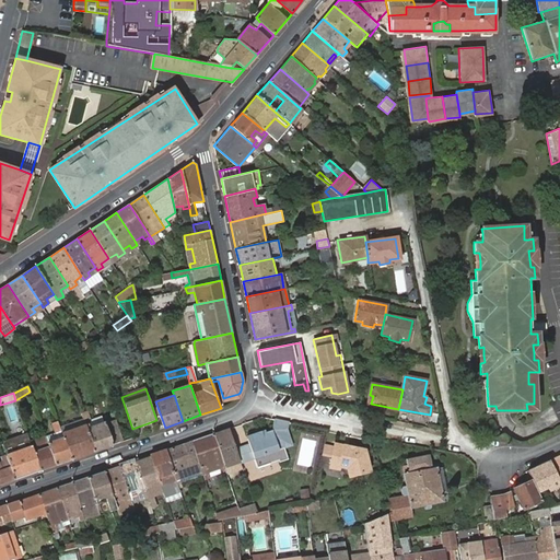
[(94,452),(113,445),(123,442),(114,420),(104,423),(102,415),(92,418),(89,410),(81,413),(84,424),(85,426),(94,452)]
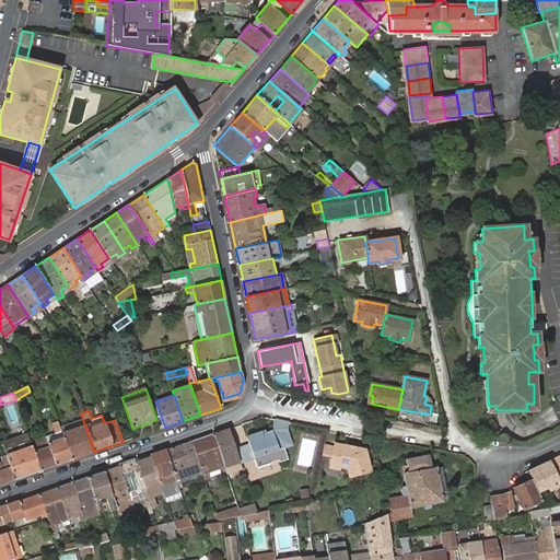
[(60,431),(57,421),(51,423),(55,433),(60,431)]
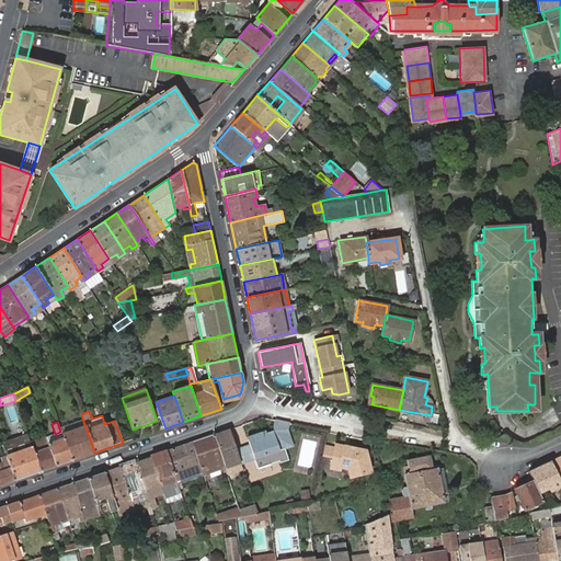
[(285,448),(289,447),(286,434),(288,434),(287,432),(289,425),(276,422),(273,434),(267,435),(272,447),(256,454),(262,468),(278,461),(278,464),(288,460),(285,448)]
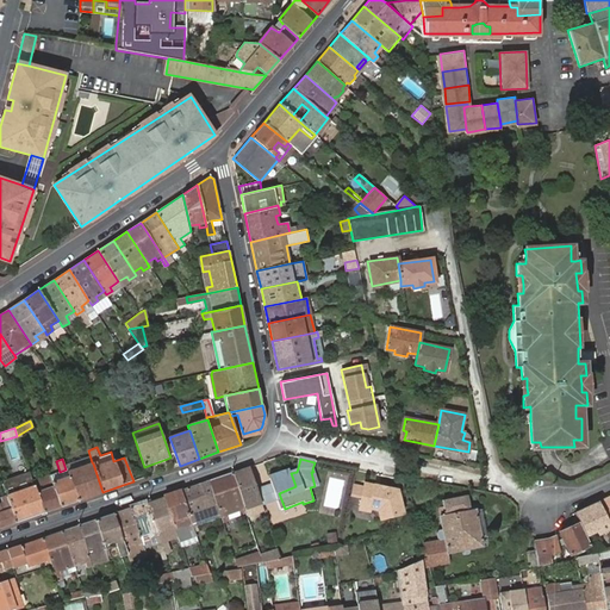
[(78,500),(103,492),(93,464),(67,472),(78,500)]
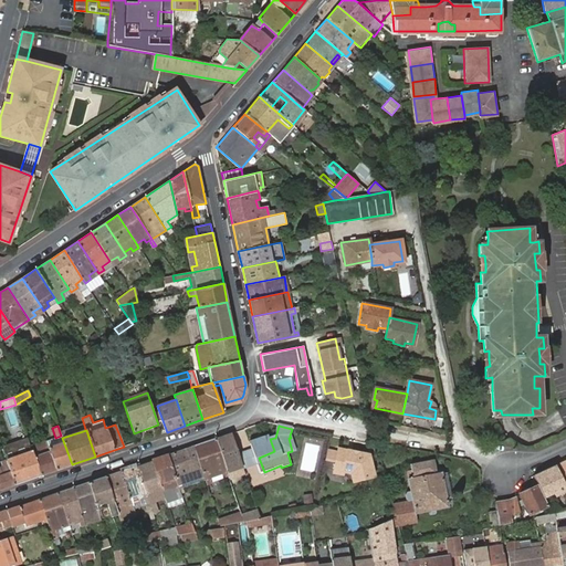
[(231,433),(216,439),(227,475),(229,481),(245,475),(243,469),(238,453),(231,433)]
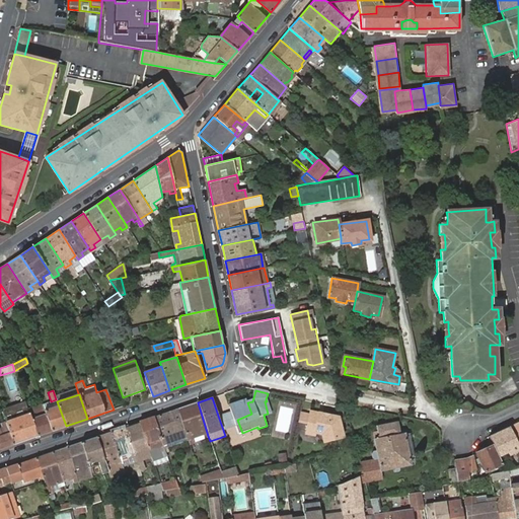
[(52,431),(66,426),(57,401),(55,402),(57,408),(45,411),(52,431)]
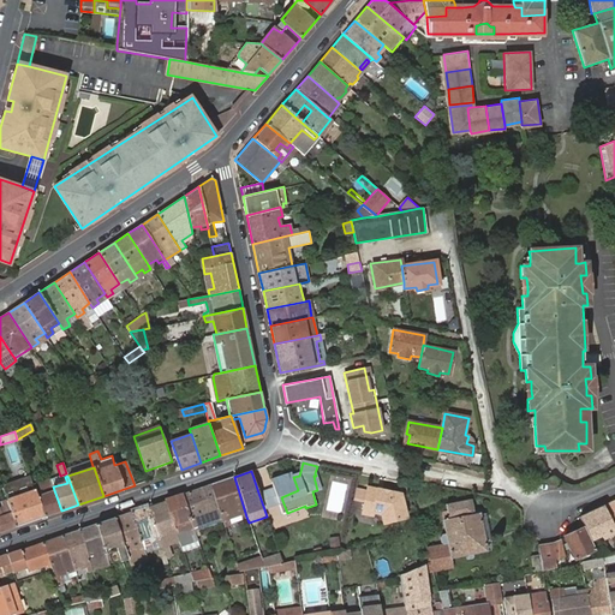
[(225,526),(246,517),(234,477),(210,485),(222,521),(225,526)]
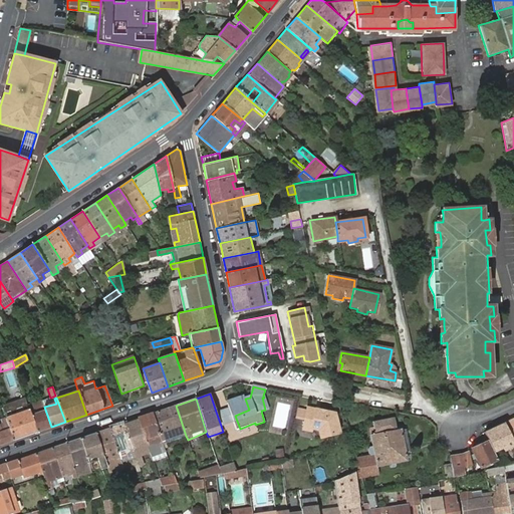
[(228,408),(233,422),(235,431),(240,429),(235,416),(249,410),(245,399),(237,402),(231,404),(232,407),(228,408)]
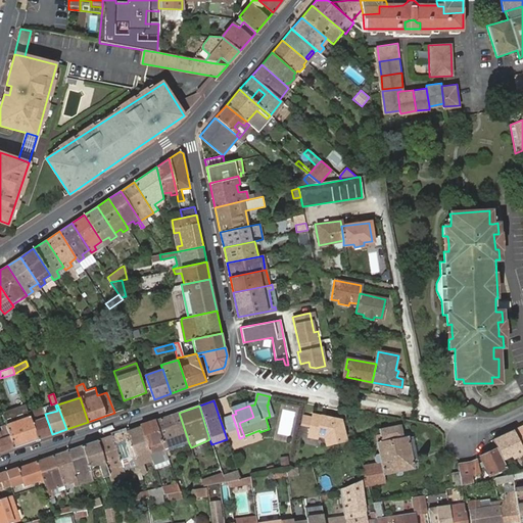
[(29,416),(37,439),(52,434),(45,414),(43,411),(42,407),(36,409),(38,413),(29,416)]
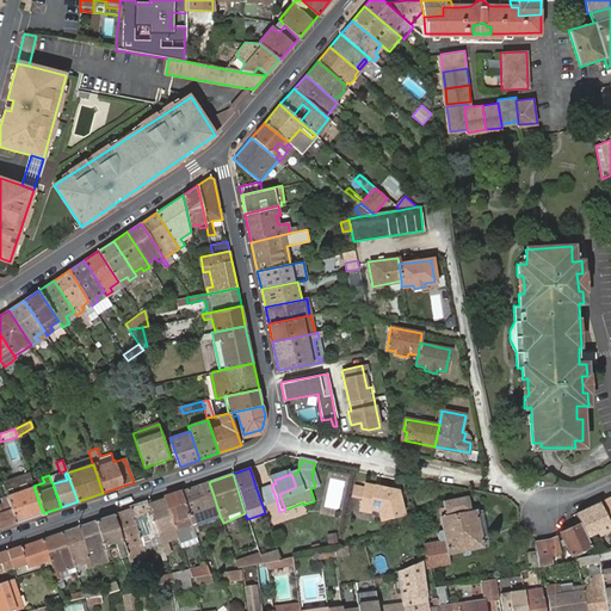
[(6,489),(20,485),(17,477),(4,482),(6,489)]
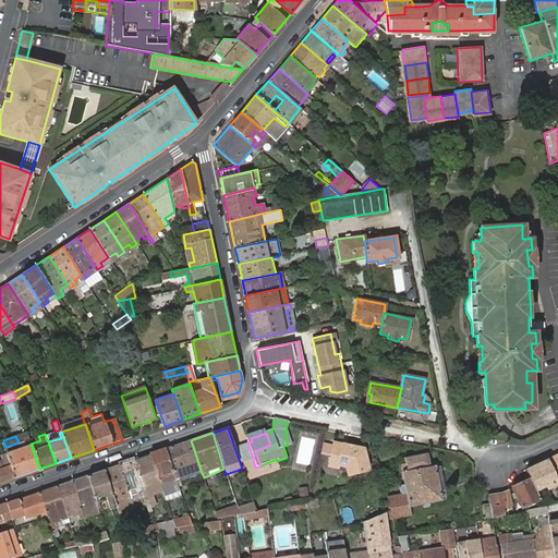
[(202,473),(191,440),(165,449),(177,482),(202,473)]
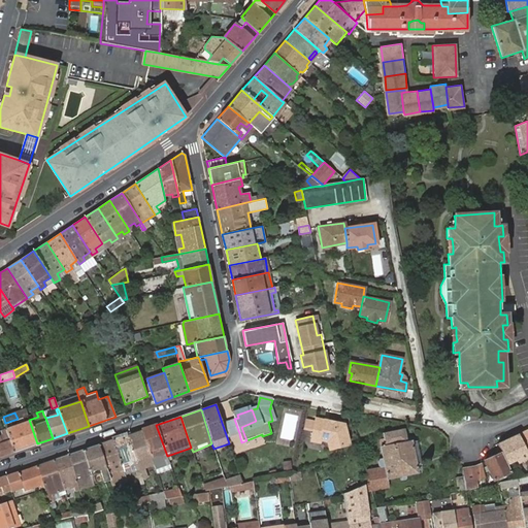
[(314,431),(311,439),(327,442),(329,452),(351,447),(347,423),(316,417),(316,421),(314,431)]
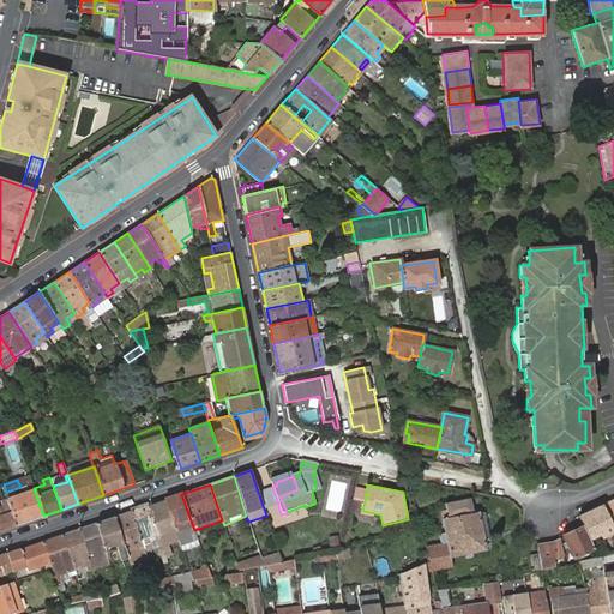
[(5,497),(7,501),(16,527),(43,516),(34,488),(34,487),(29,488),(30,493),(12,500),(11,494),(5,497)]
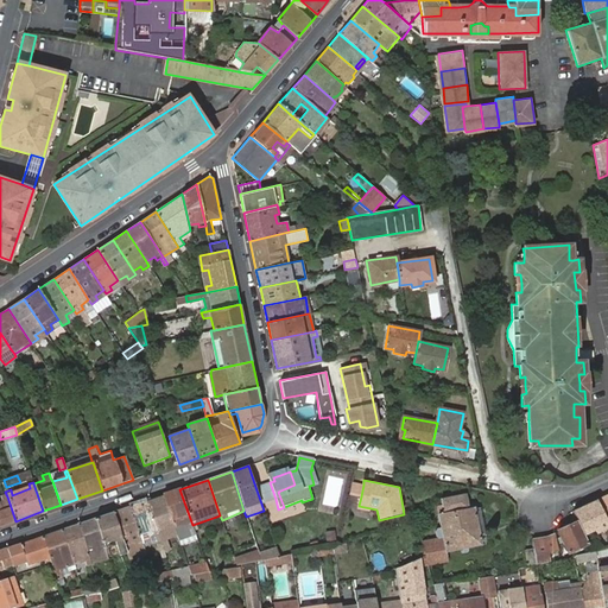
[(270,482),(255,487),(261,504),(276,499),(270,482)]
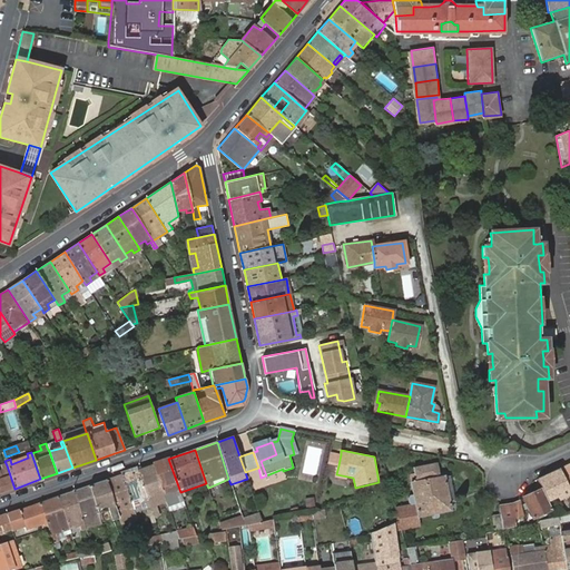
[(338,465),(341,454),(332,452),(330,463),(338,465)]
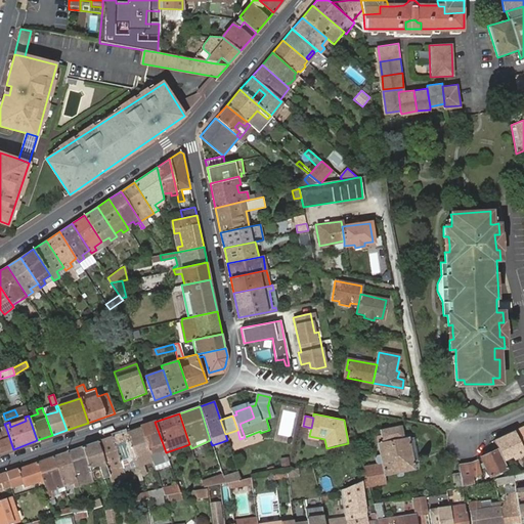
[(171,468),(166,452),(155,422),(140,427),(154,464),(157,473),(171,468)]
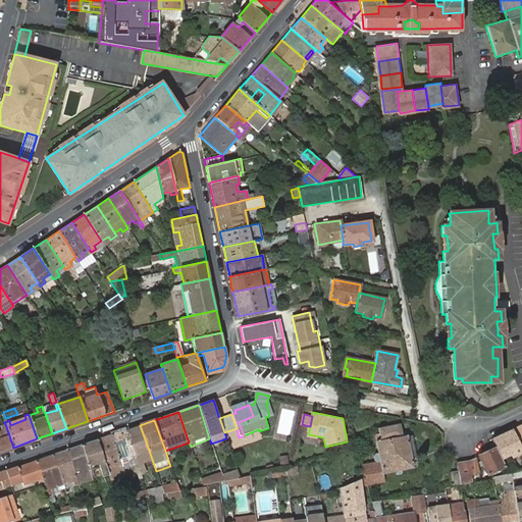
[(521,423),(511,429),(521,452),(521,423)]
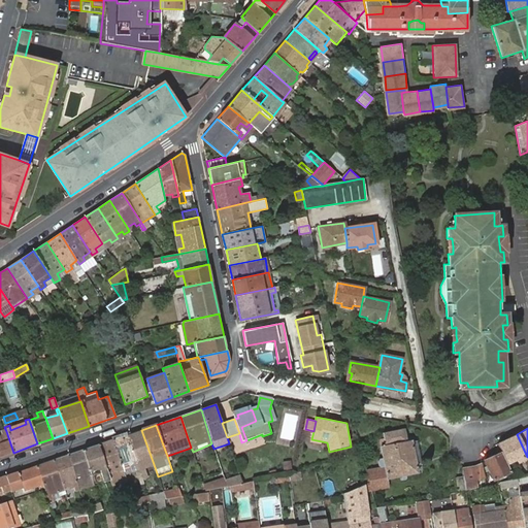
[(371,488),(372,491),(389,487),(387,477),(398,475),(398,479),(401,480),(404,480),(405,477),(405,474),(418,472),(410,439),(406,440),(404,429),(383,432),(384,437),(380,438),(381,444),(380,446),(382,458),(378,459),(377,461),(380,467),(367,470),(370,484),(371,488)]
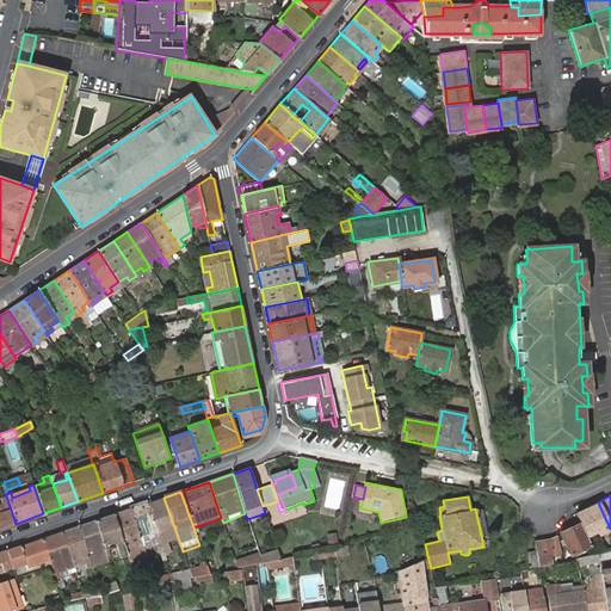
[(179,541),(164,498),(147,504),(161,542),(162,545),(179,541)]
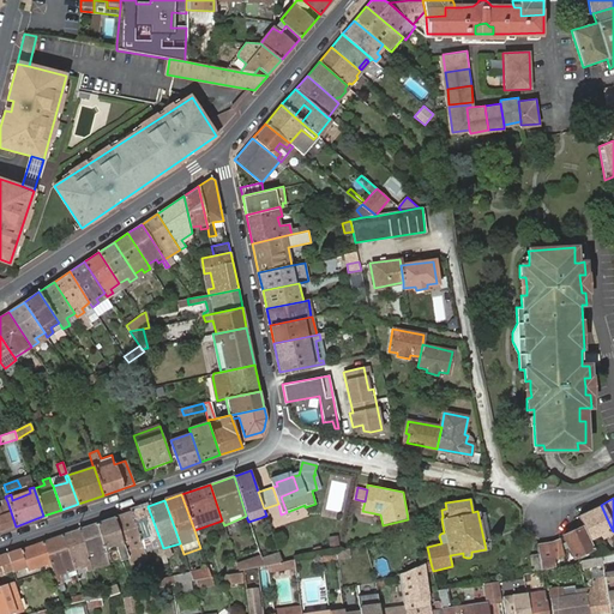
[(0,530),(16,527),(7,501),(2,503),(4,507),(0,509),(0,530)]
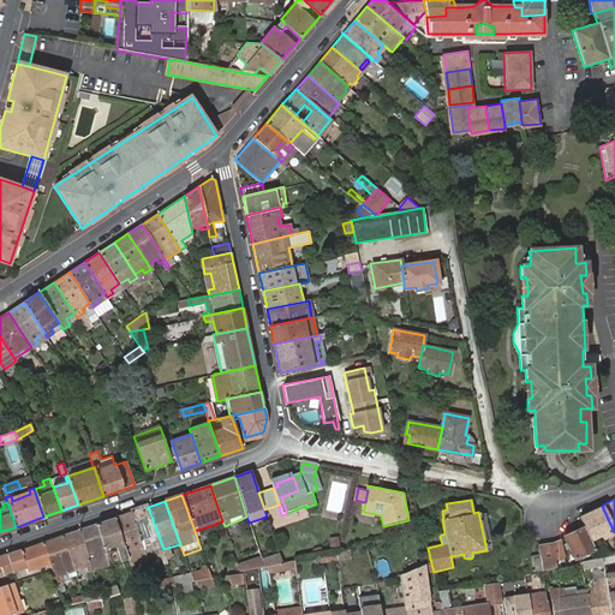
[(603,538),(614,532),(602,506),(579,517),(591,539),(602,535),(603,538)]
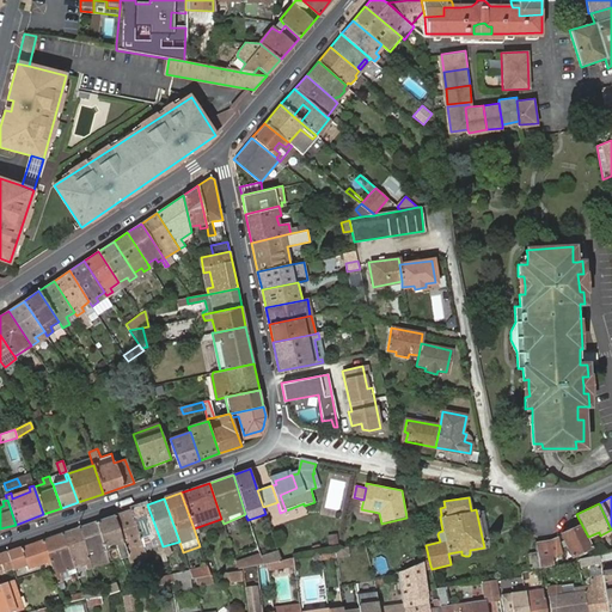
[(144,550),(161,543),(147,505),(130,510),(144,550)]
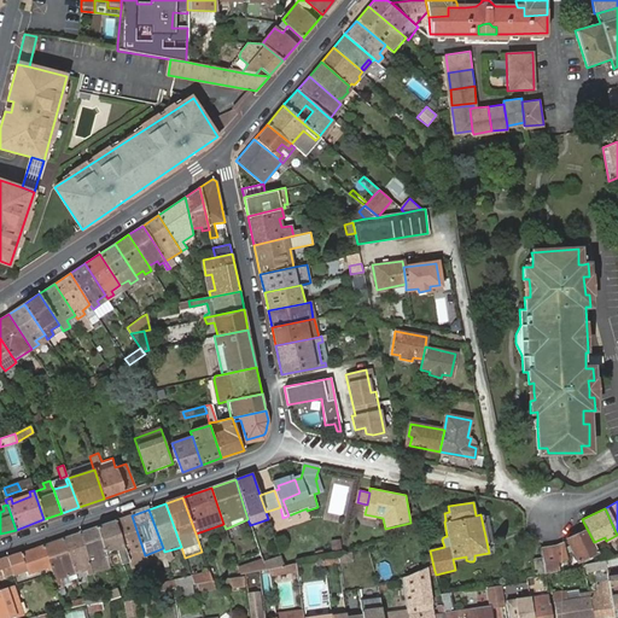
[(128,558),(130,567),(147,561),(145,555),(132,516),(115,520),(128,558)]
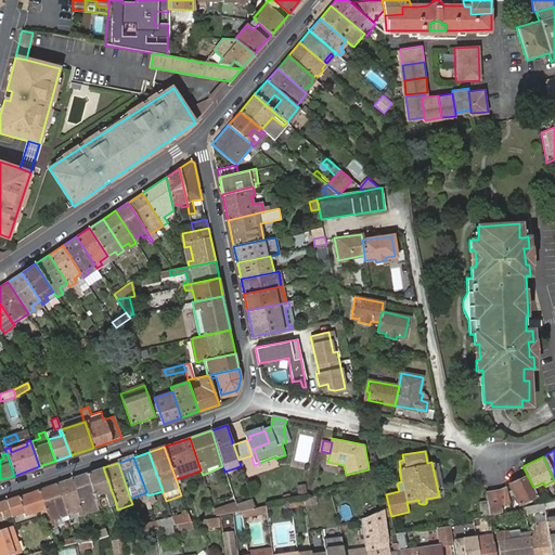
[(88,473),(97,499),(105,495),(108,503),(115,501),(103,467),(88,473)]
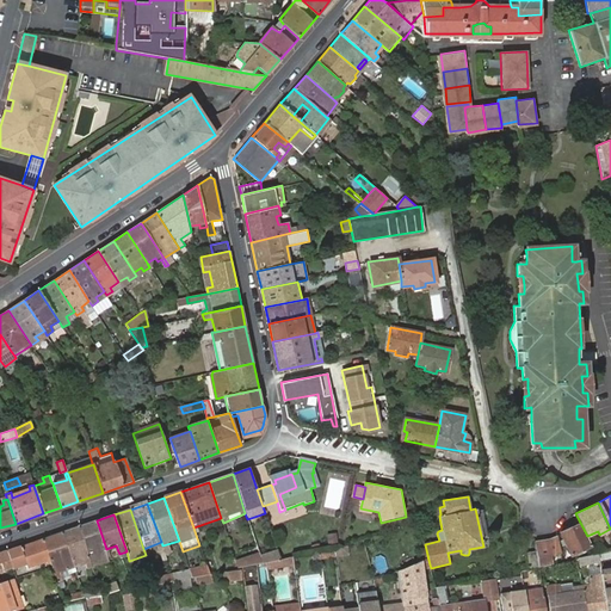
[(110,561),(106,549),(97,520),(79,526),(91,561),(93,567),(110,561)]
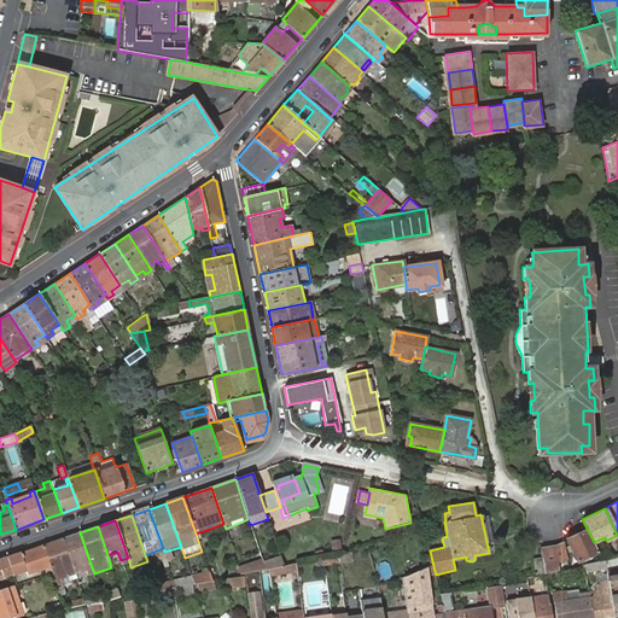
[(595,552),(586,530),(567,540),(578,561),(595,552)]
